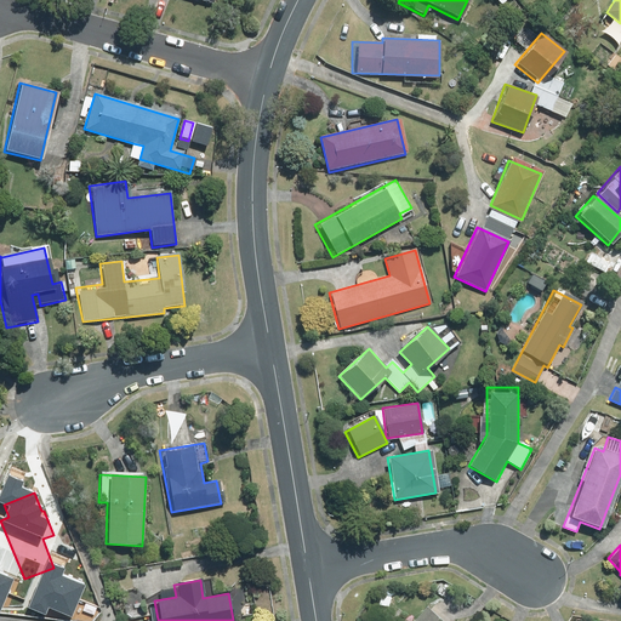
[(438,620),(422,608),(411,620),(438,620)]
